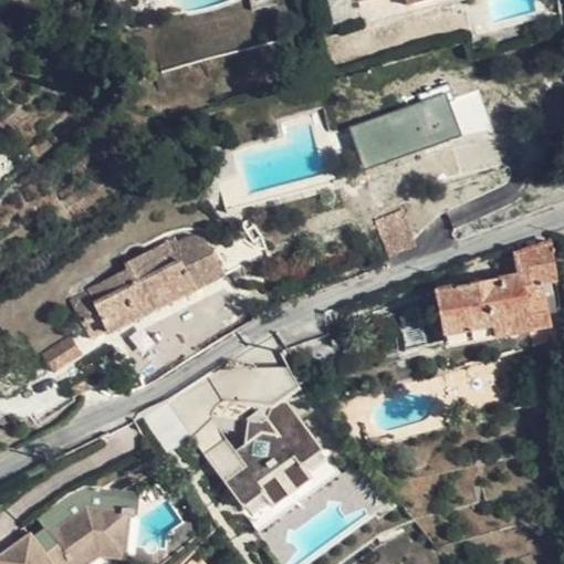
[(362,0),(368,23),(453,0),(362,0)]
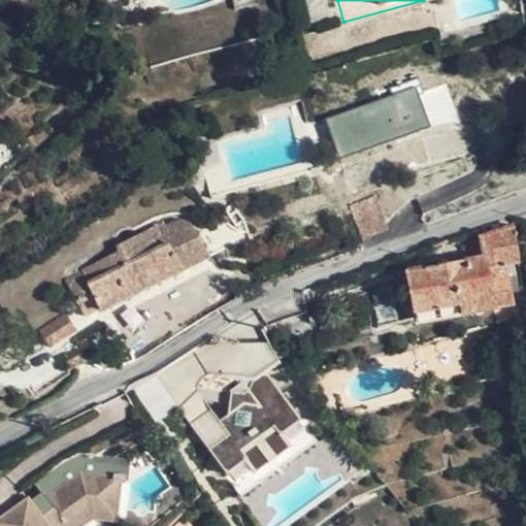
[(323,114),(336,156),(429,125),(416,84),(323,114)]
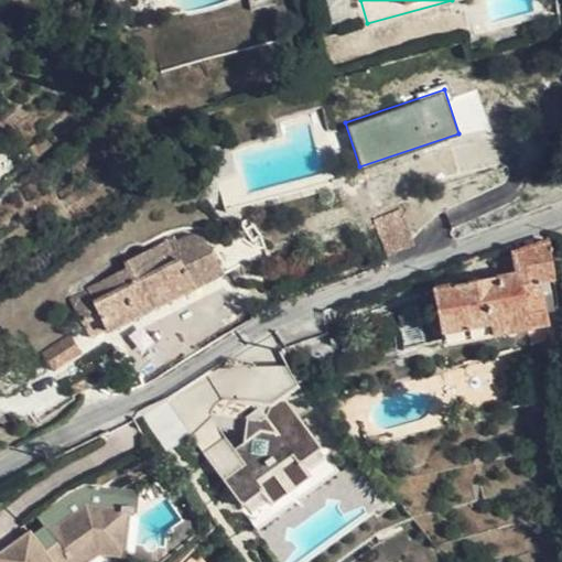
[(42,134),(24,147),(33,157),(50,144),(42,134)]
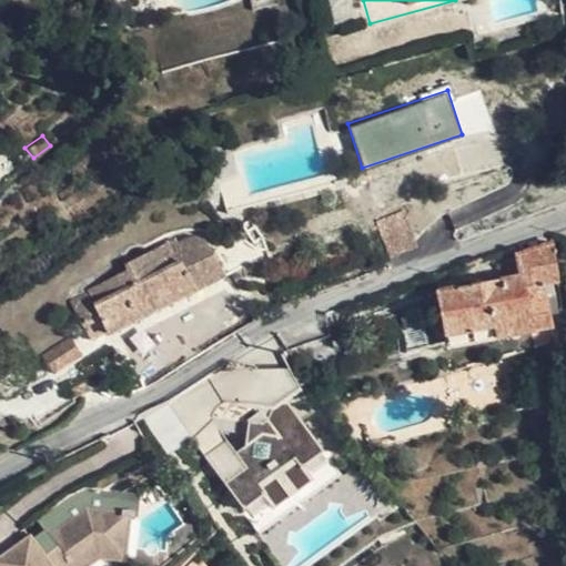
[(402,209),(373,219),(386,256),(415,245),(402,209)]
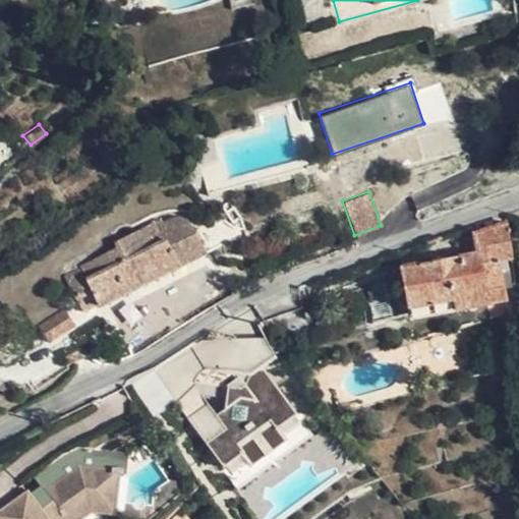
[(175,214),(156,224),(179,266),(206,252),(187,218),(182,215),(178,214),(175,214)]
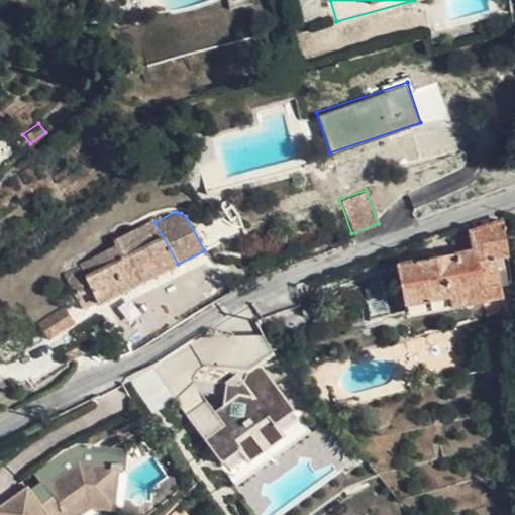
[(178,264),(155,222),(152,219),(111,241),(113,246),(78,265),(97,301),(98,304),(178,264)]
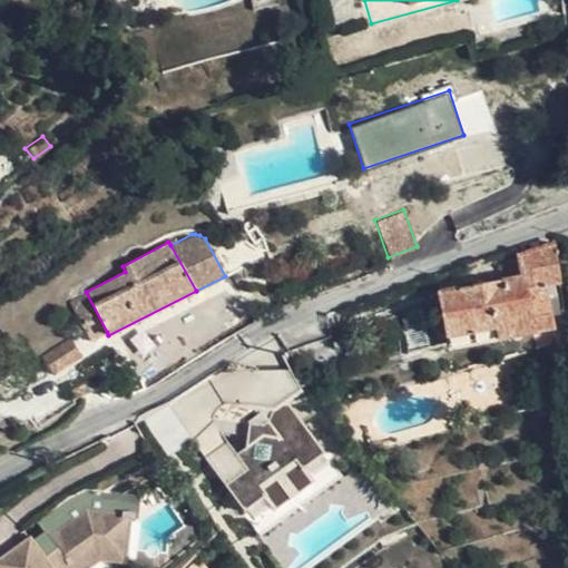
[(552,331),(550,313),(539,315),(535,287),(546,286),(559,283),(554,245),(519,255),(522,275),(434,293),(443,338),(492,327),(495,338),(496,343),(552,331)]
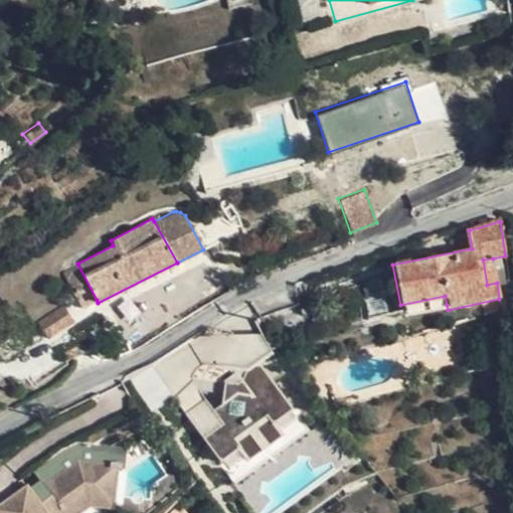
[(497,283),(493,259),(483,260),(487,285),(497,283)]
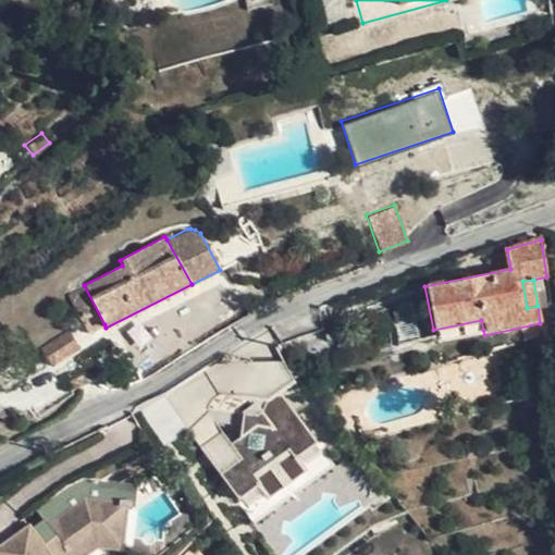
[(87,334),(105,324),(84,285),(68,294),(87,334)]
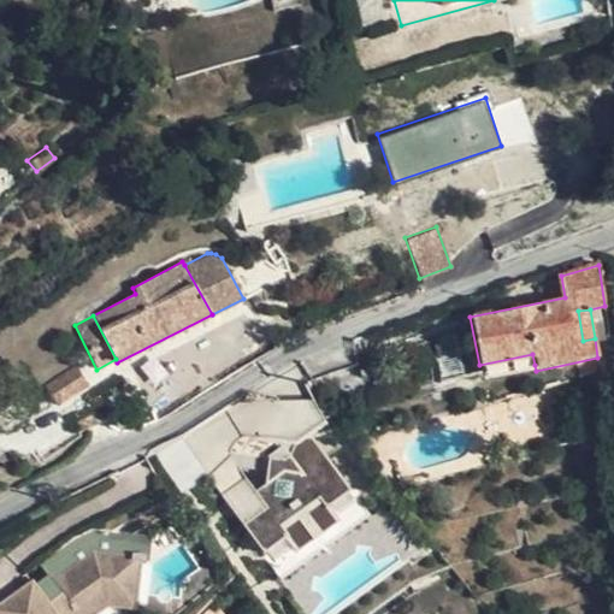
[(482,376),(535,365),(532,354),(479,365),(482,376)]
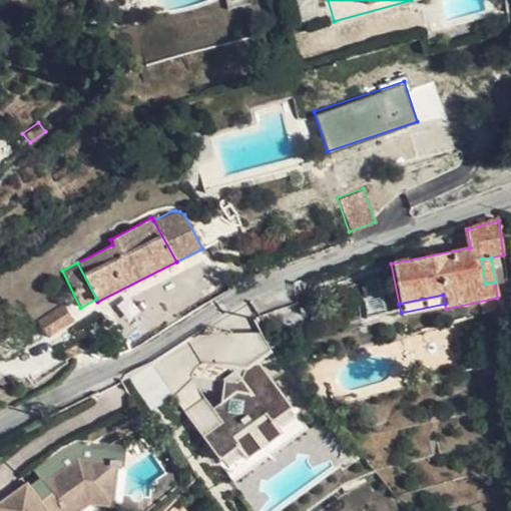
[(62,303),(35,320),(46,338),(73,321),(62,303)]
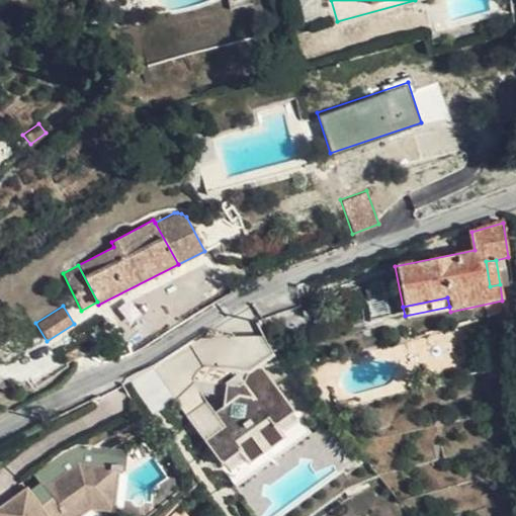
[(64,349),(70,360),(85,353),(80,342),(64,349)]
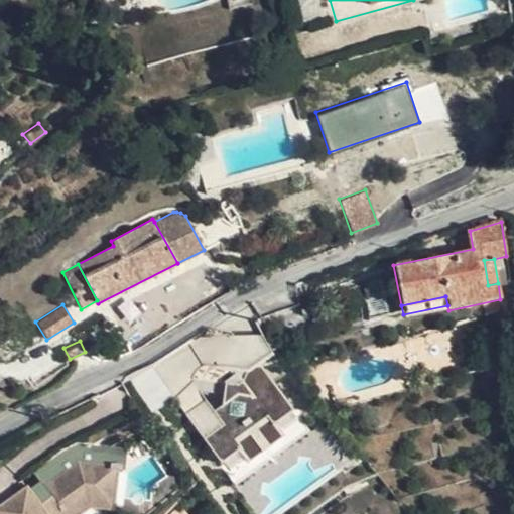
[(186,411),(221,466),(240,454),(248,467),(285,442),(277,430),(296,417),(262,364),(237,380),(225,382),(223,405),(215,411),(207,399),(186,411)]
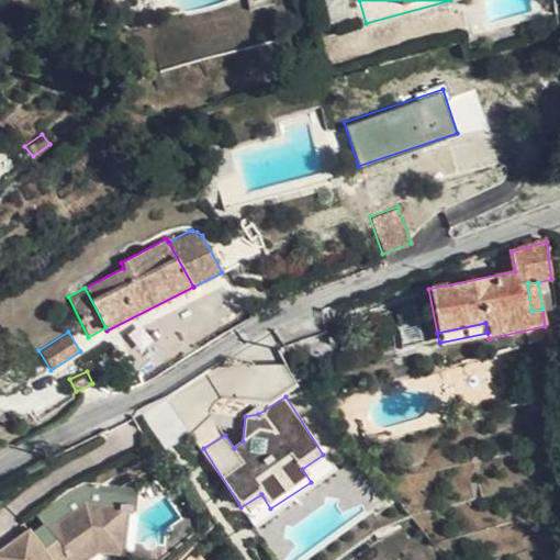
[(261,494),(241,507),(255,530),(338,479),(323,455),(302,469),(311,482),(270,508),(261,494)]
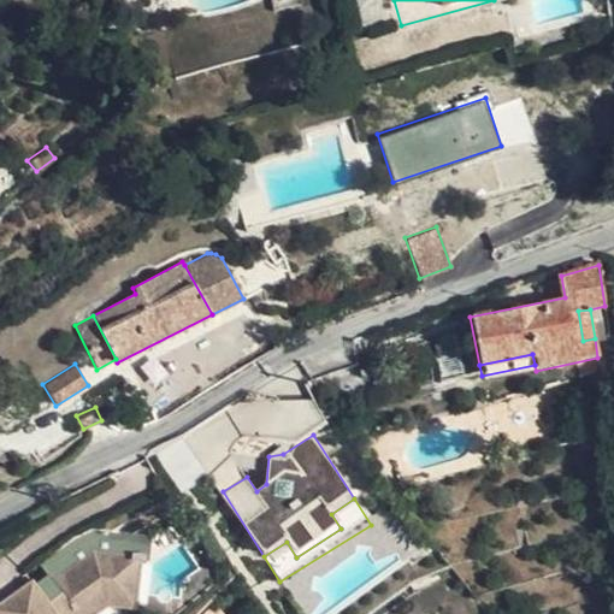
[(74,613),(76,612),(68,601),(95,579),(123,589),(137,539),(102,527),(89,533),(48,562),(51,566),(0,604),(0,613),(74,613)]
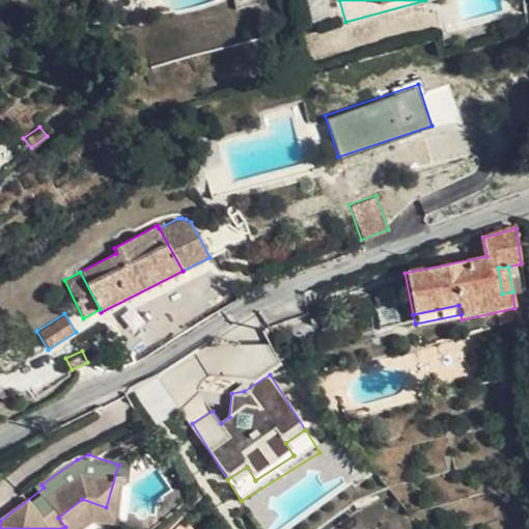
[(78,528),(86,523),(102,521),(106,507),(82,499),(58,518),(65,527),(63,528),(78,528)]
